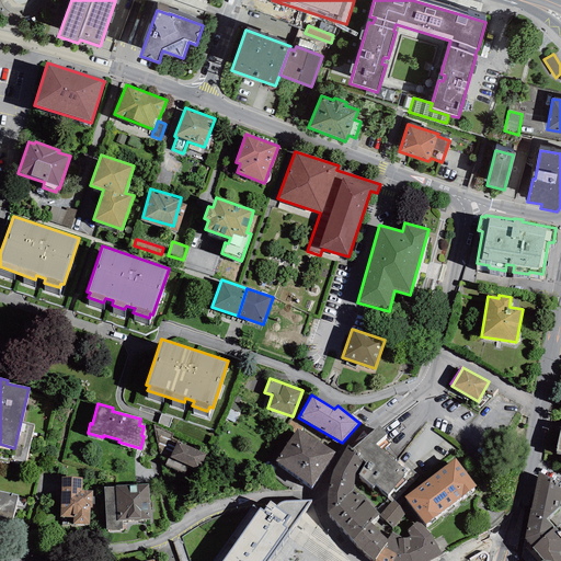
[(206,455),(178,442),(178,441),(171,438),(173,434),(153,425),(160,455),(168,458),(164,465),(184,473),(187,466),(198,470),(206,455)]
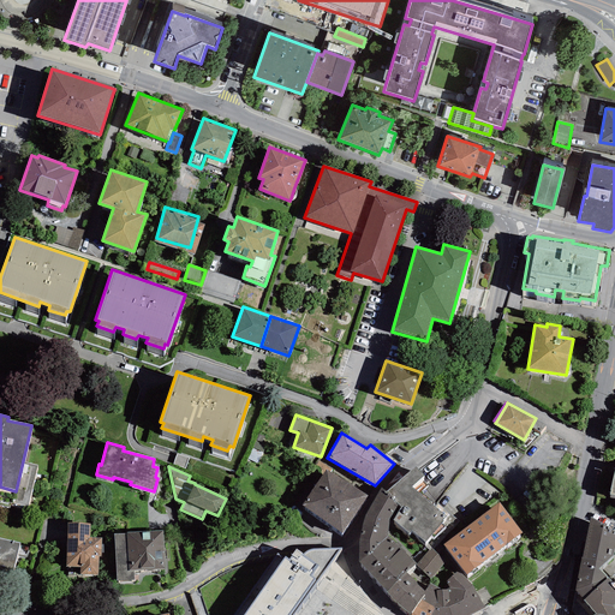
[(416,466),(386,491),(393,497),(392,500),(398,505),(401,507),(393,520),(408,533),(411,531),(425,542),(430,537),(434,539),(446,527),(442,524),(443,521),(442,520),(446,517),(411,487),(424,476),(416,466)]
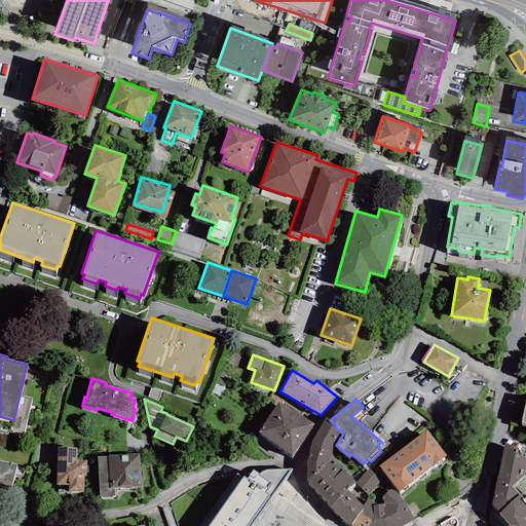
[(314,424),(278,402),(258,433),(293,456),(314,424)]
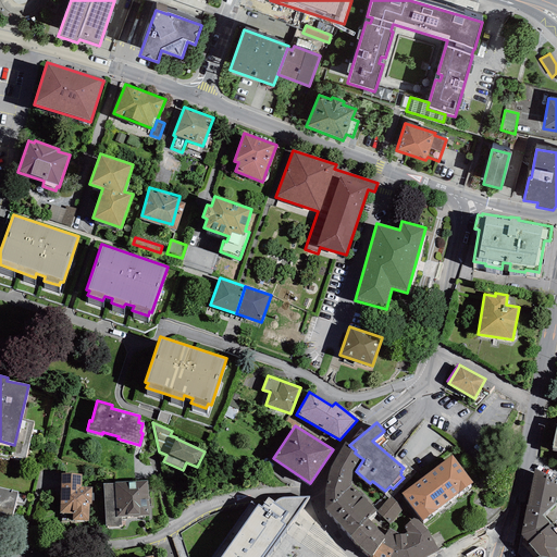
[(349,445),(345,442),(331,466),(325,489),(324,509),(349,535),(368,519),(375,511),(376,510),(351,485),(353,470),(360,457),(355,453),(356,450),(349,445)]
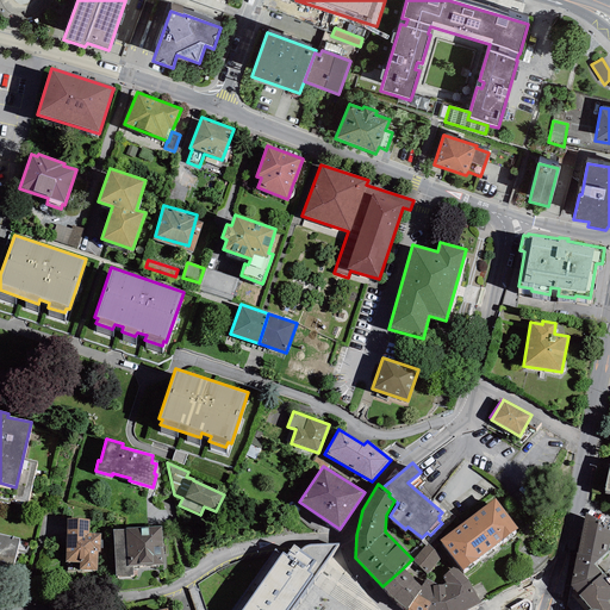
[(495,498),(440,540),(462,571),(518,529),(495,498)]
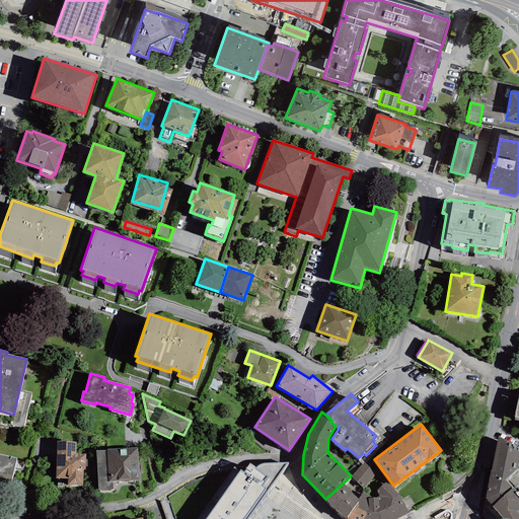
[(510,443),(499,437),(492,471),(511,474),(517,469),(518,460),(518,452),(509,447),(510,443)]
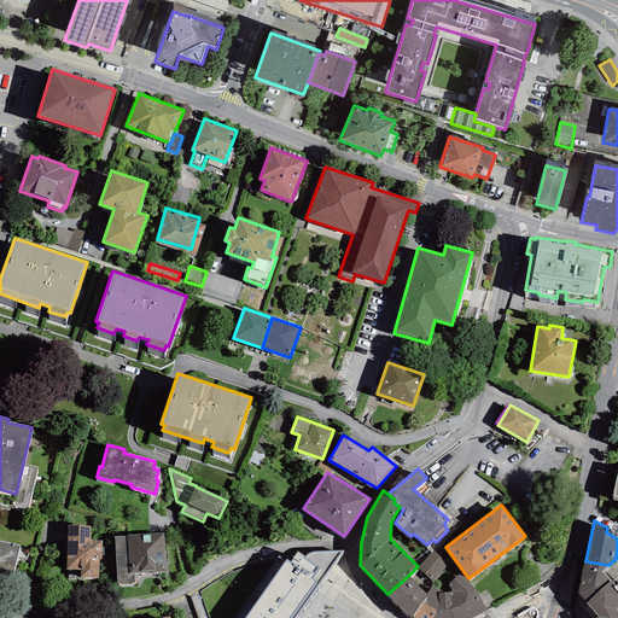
[(91,525),(68,524),(66,570),(81,570),(81,577),(99,578),(99,560),(101,560),(101,541),(91,540),(91,525)]
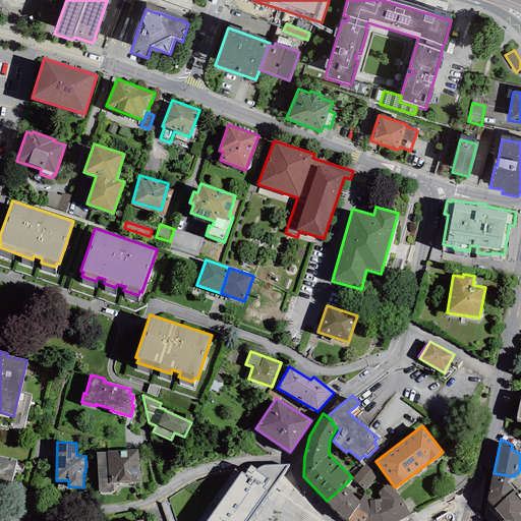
[(138,450),(107,451),(107,452),(109,483),(113,483),(139,482),(138,450)]
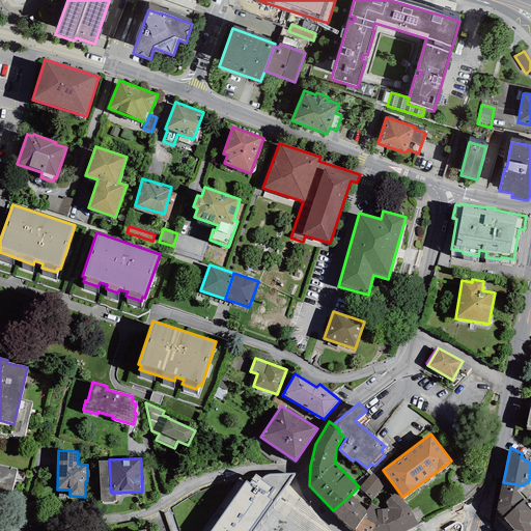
[(99,462),(101,502),(116,501),(115,493),(111,493),(109,460),(99,462)]
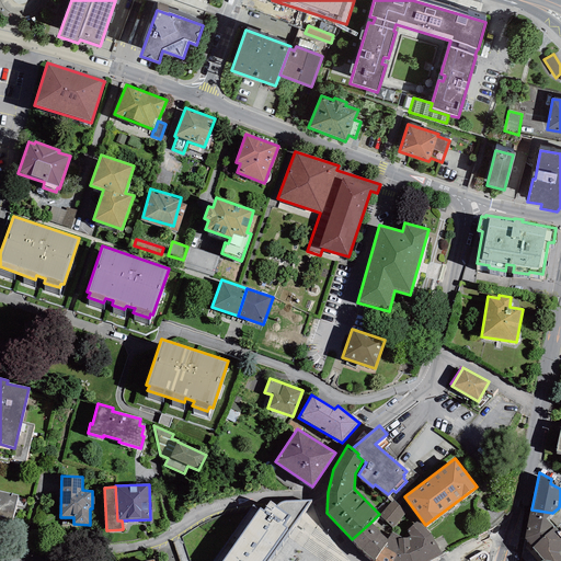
[(19,495),(0,490),(0,528),(10,531),(19,495)]
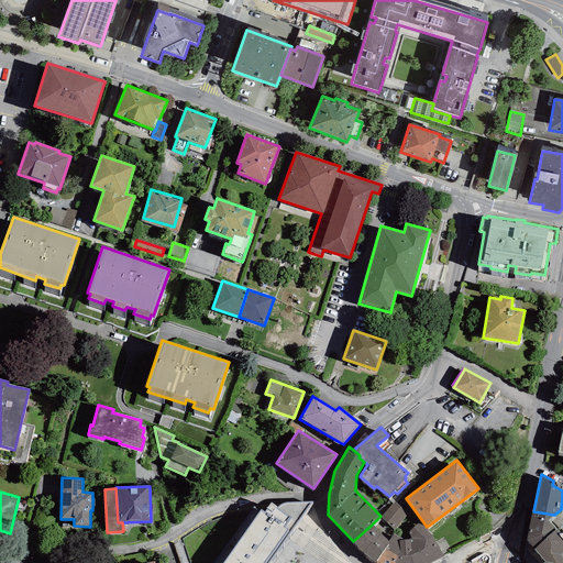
[(254,507),(213,562),(268,562),(291,532),(312,501),(287,501),(282,503),(277,508),(271,503),(265,511),(262,509),(260,511),(254,507)]
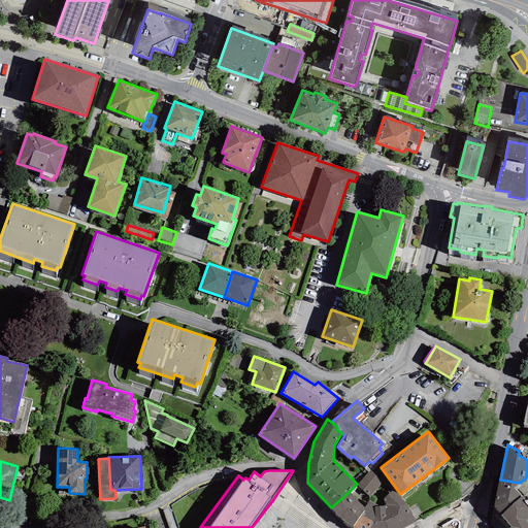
[(357,484),(356,485),(369,497),(383,481),(371,470),(369,473),(368,472),(357,484)]
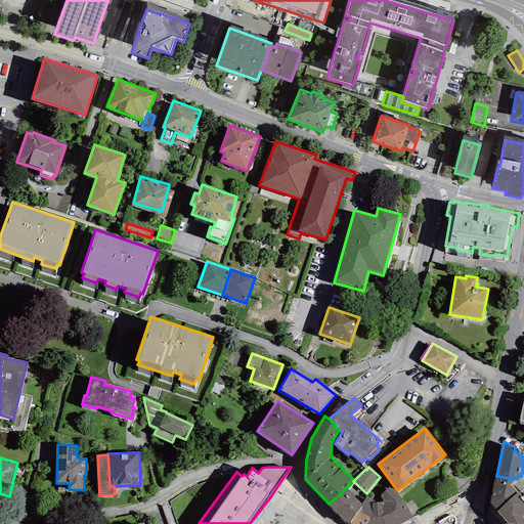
[(510,485),(516,479),(496,476),(495,476),(490,503),(496,512),(519,492),(510,485)]
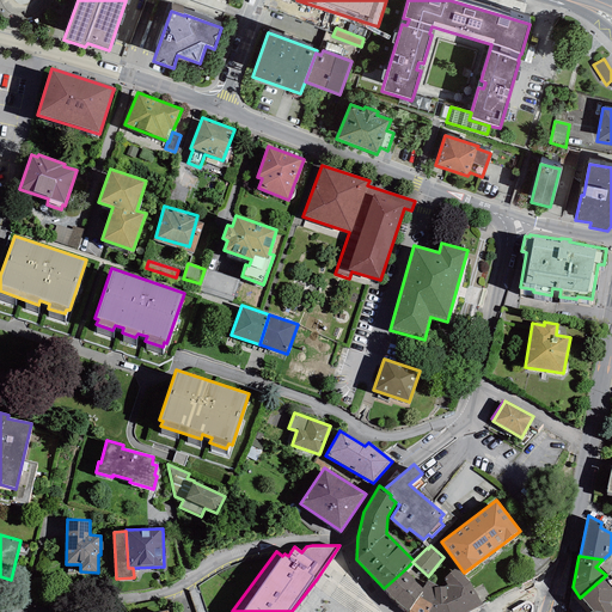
[(427,611),(469,611),(482,605),(470,582),(458,568),(444,579),(447,585),(445,587),(440,587),(427,611)]
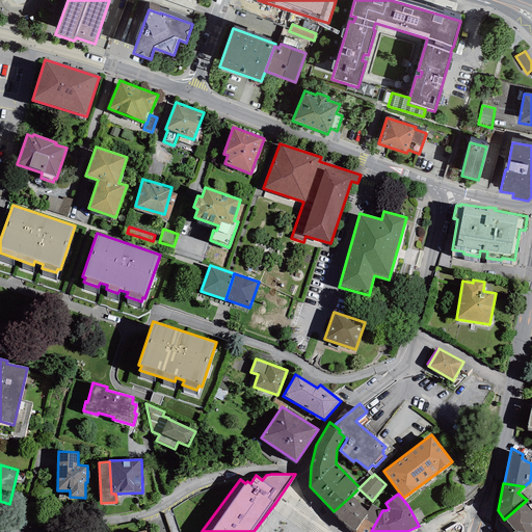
[(351,496),(334,511),(354,531),(369,513),(367,511),(351,496)]
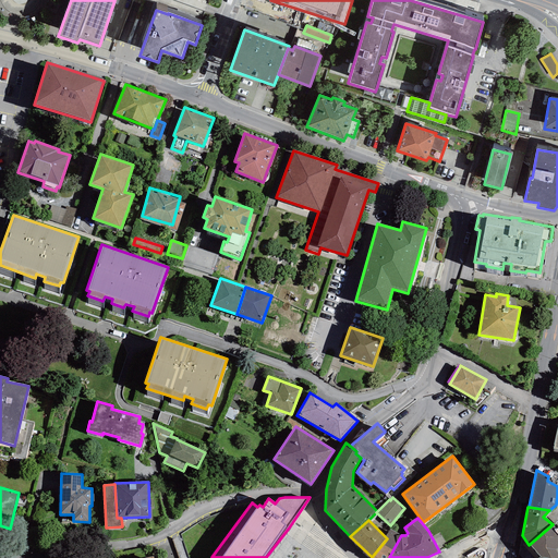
[(557,528),(556,530),(553,524),(529,545),(541,557),(538,557),(557,557),(557,554),(557,553),(557,552),(557,525),(557,526),(557,528)]
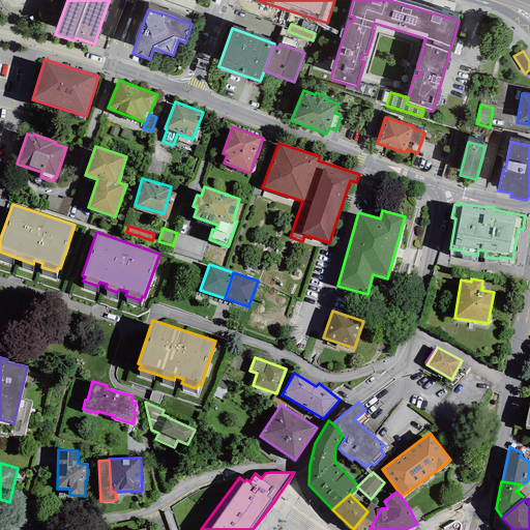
[(370,529),(381,508),(371,502),(365,509),(367,511),(353,529),(370,529)]
